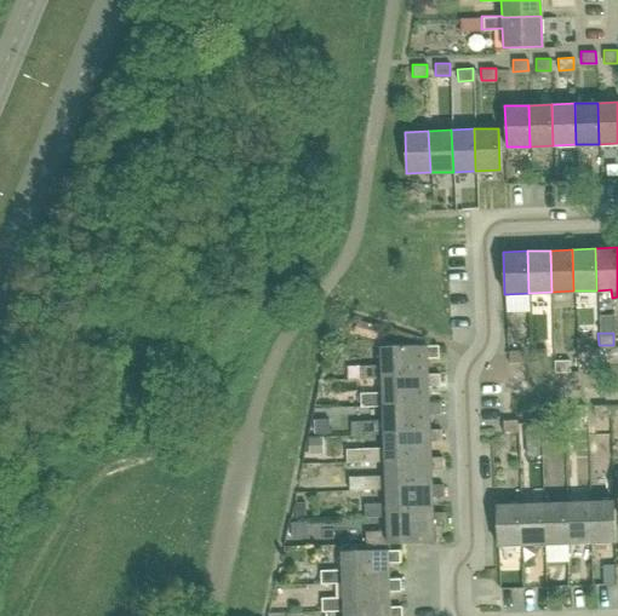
[(576,346),(579,346),(590,346),(590,334),(576,334),(576,346)]
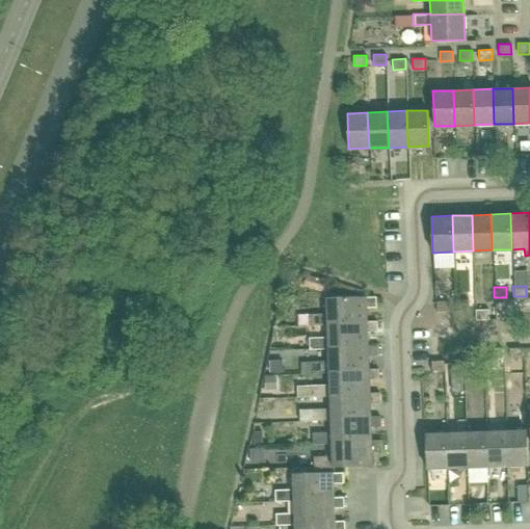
[(366,321),(366,320),(365,306),(375,305),(374,295),(325,297),(326,312),(307,313),(308,324),(326,323),(326,322),(366,321)]
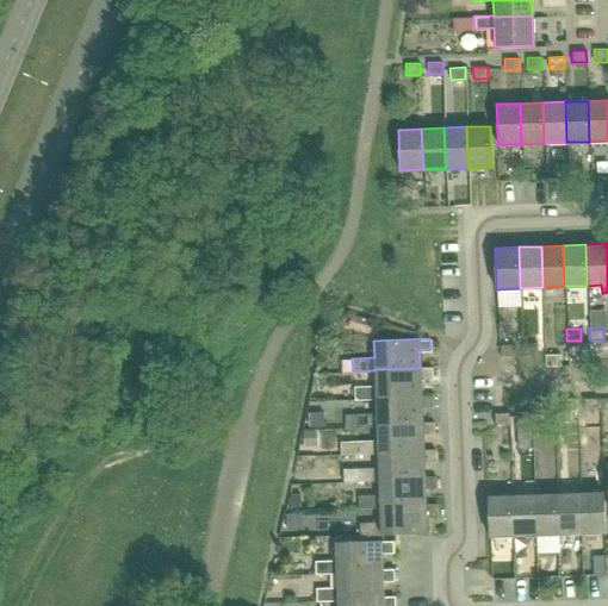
[(535,342),(521,342),(521,354),(537,354),(535,342)]
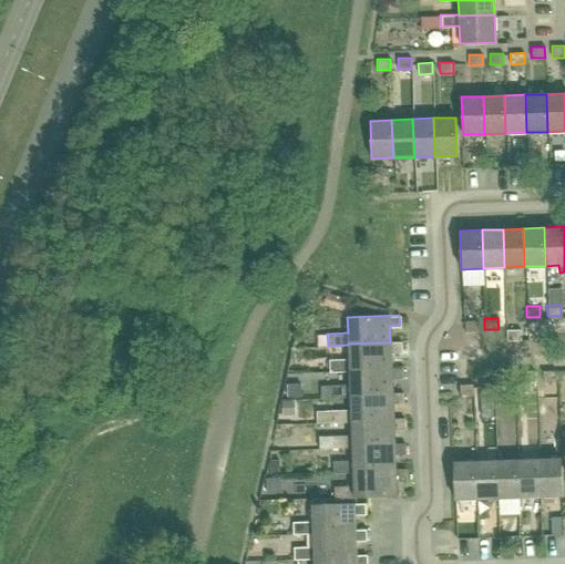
[(463,330),(478,330),(478,319),(463,319),(463,330)]
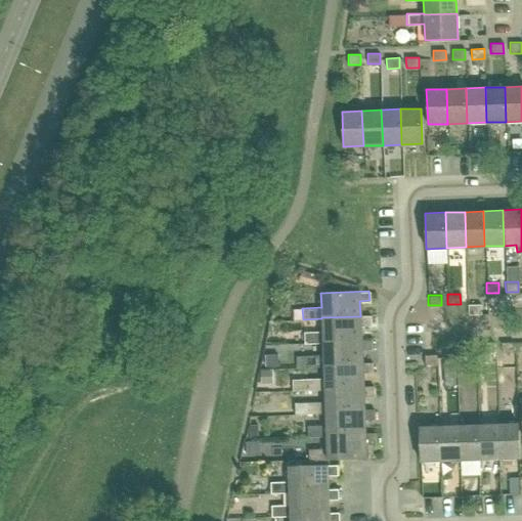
[(480,302),(469,303),(467,303),(467,313),(480,312),(480,302)]
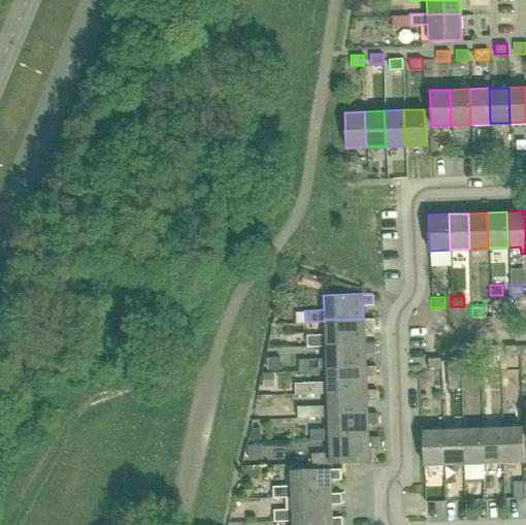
[(364,342),(364,341),(363,328),(372,327),(372,317),(363,318),(363,319),(324,320),(324,321),(324,333),(305,333),(306,346),(325,345),(325,343),(364,342)]
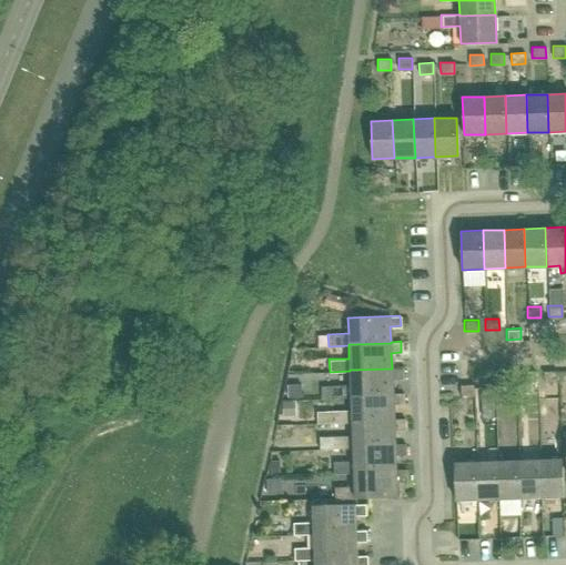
[(392,393),(392,379),(402,377),(402,366),(392,367),(392,369),(350,370),(350,371),(350,384),(330,384),(330,397),(350,396),(350,395),(392,393)]
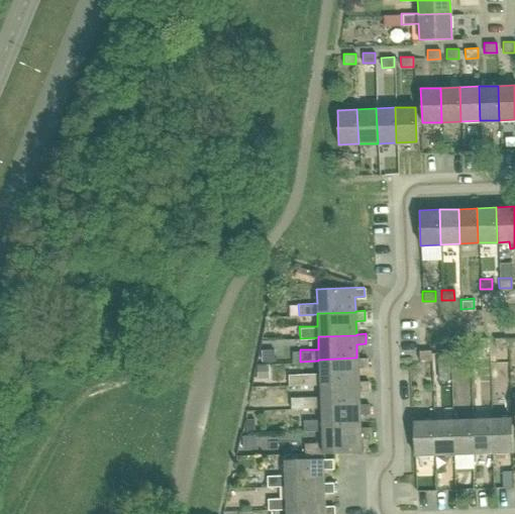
[(495,346),(507,346),(506,336),(494,336),(495,346)]
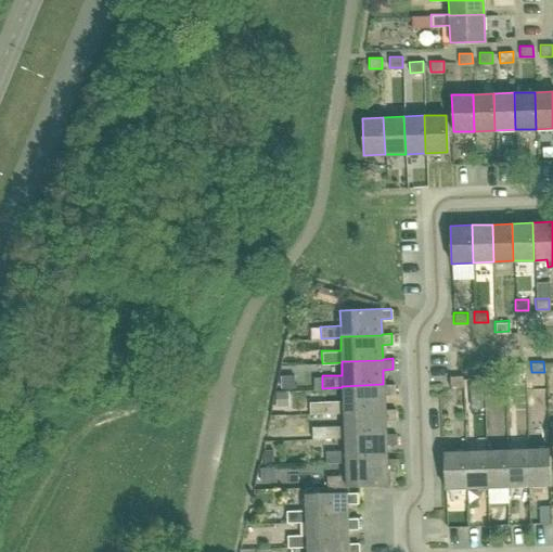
[(510,373),(524,373),(523,362),(510,362),(510,373)]
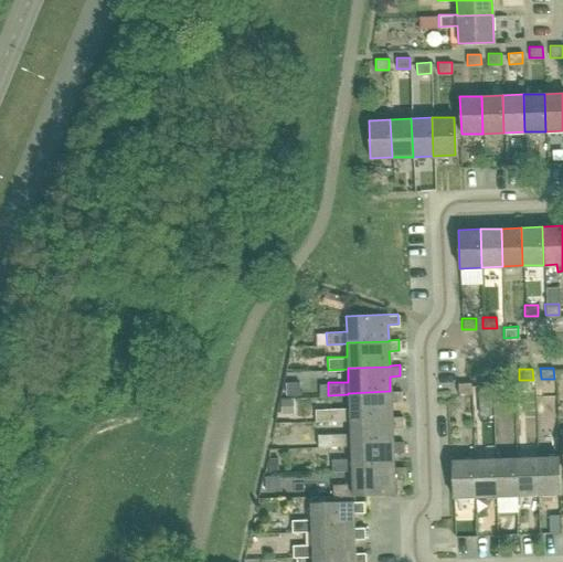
[(285,381),(286,394),(299,393),(298,380),(285,381)]
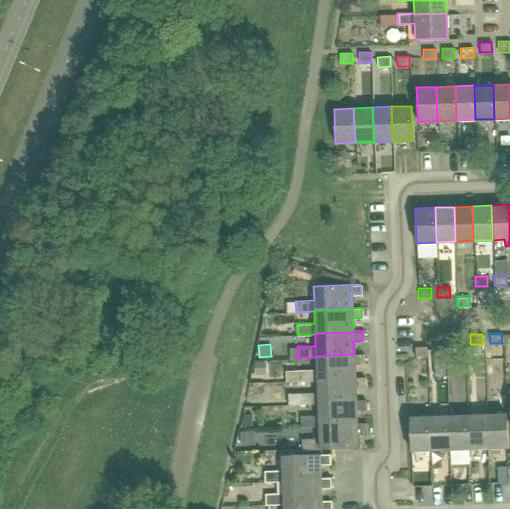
[(433,354),(445,354),(445,345),(445,344),(433,345),(433,354)]
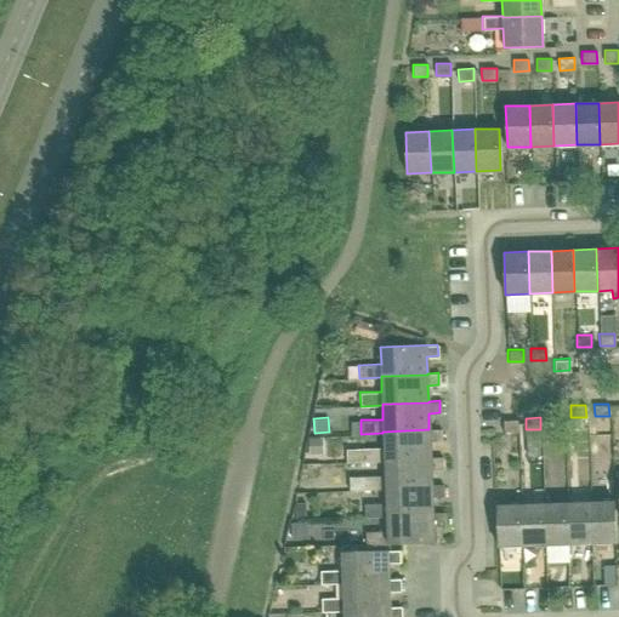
[(503,430),(518,429),(518,418),(503,418),(503,430)]
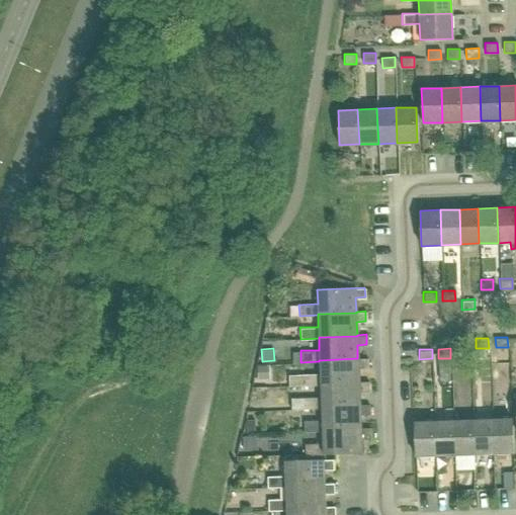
[(358,381),(358,380),(358,368),(367,367),(367,357),(357,358),(319,360),(319,361),(320,373),(302,373),(288,374),(288,385),(302,385),(320,384),(320,382),(358,381)]
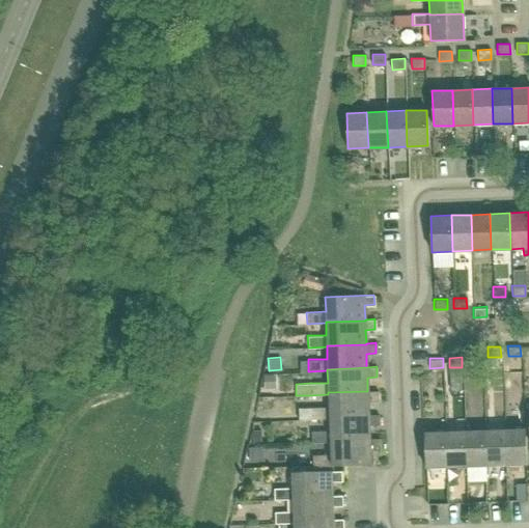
[(469,378),(482,377),(482,366),(468,366),(469,378)]
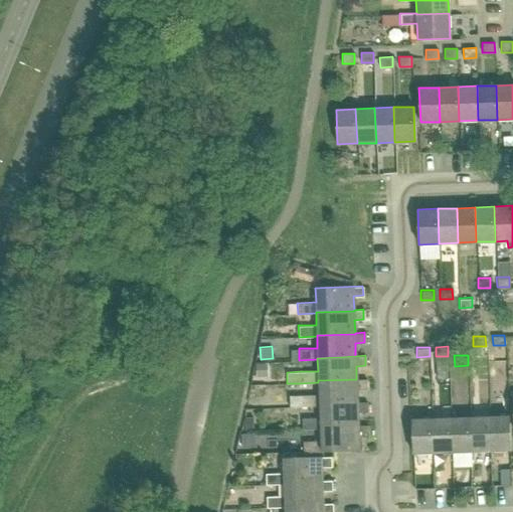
[(319,403),(357,402),(357,389),(366,388),(366,378),(356,378),(356,379),(318,380),(318,382),(319,394),(290,395),(290,406),(319,405),(319,403)]
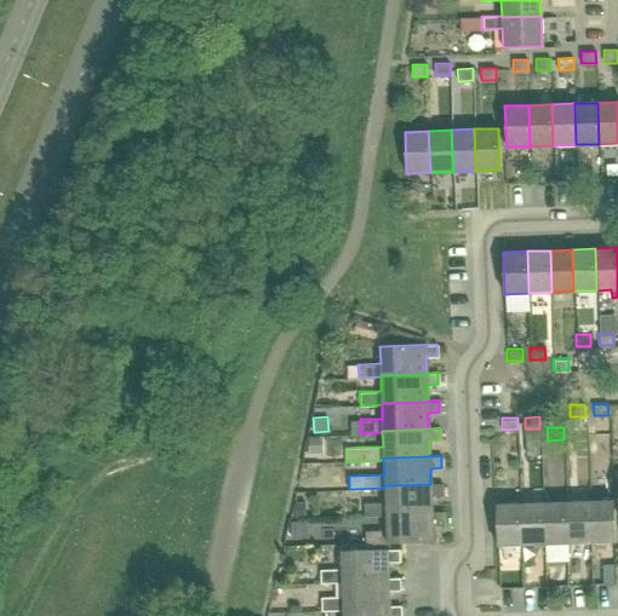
[(431,512),(431,511),(430,495),(442,495),(441,484),(430,484),(384,485),(384,488),(384,502),(362,502),(364,516),(385,514),(385,513),(431,512)]
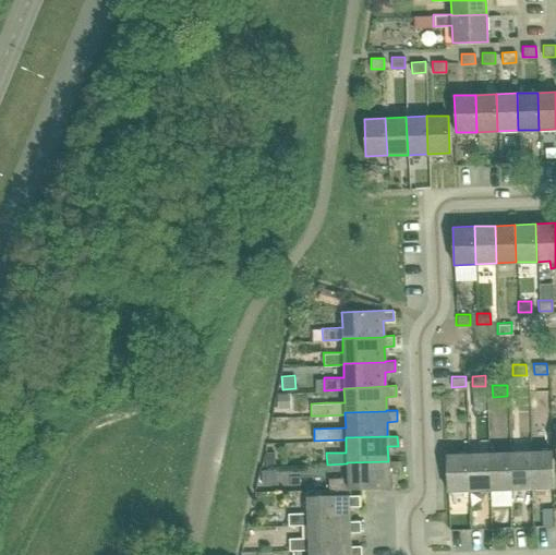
[(529,450),(530,489),(552,487),(551,449),(529,450)]
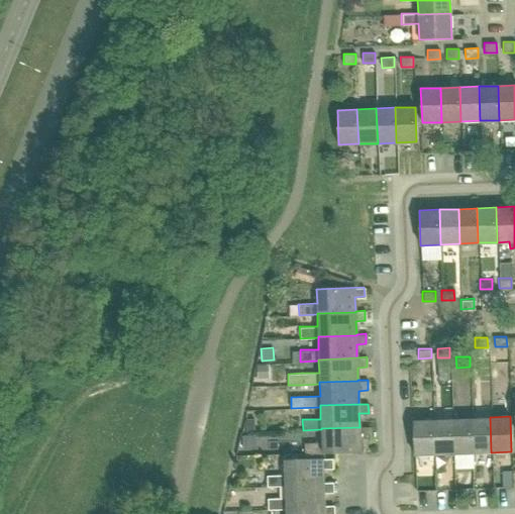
[(473,452),(491,452),(490,417),(471,418),(473,452)]
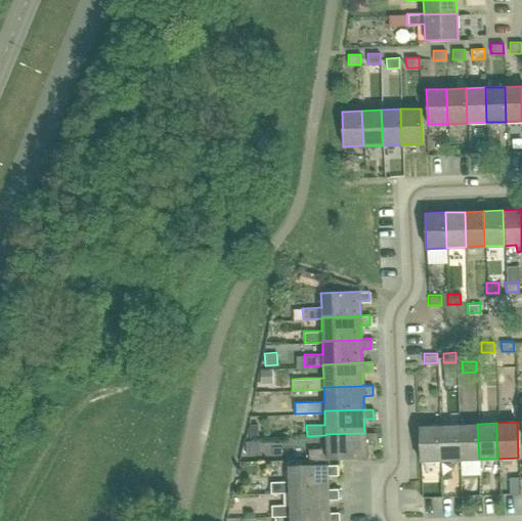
[(440,461),(460,460),(459,424),(439,425),(440,461)]
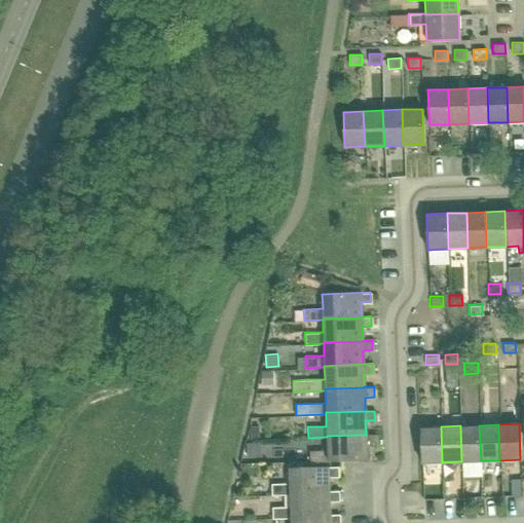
[(461,461),(481,460),(479,425),(460,425),(461,461)]
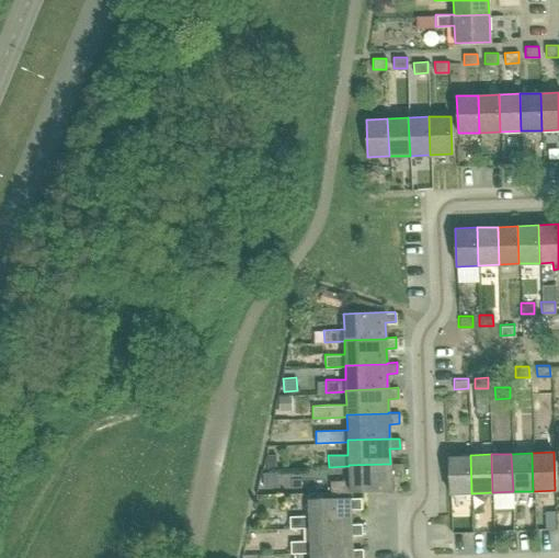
[(449,493),(471,493),(470,455),(448,456),(449,493)]
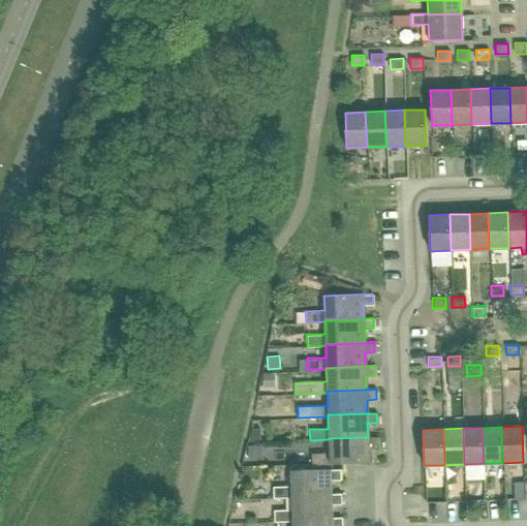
[(329,438),(329,439),(329,452),(310,453),(311,463),(369,462),(368,446),(378,446),(377,436),(368,436),(368,437),(329,438)]
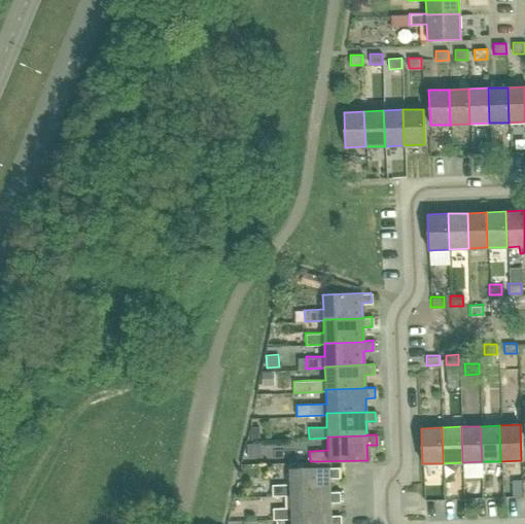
[(329,492),(329,491),(328,478),(338,478),(338,466),(289,468),(289,484),(271,484),(271,495),(290,495),(290,493),(329,492)]
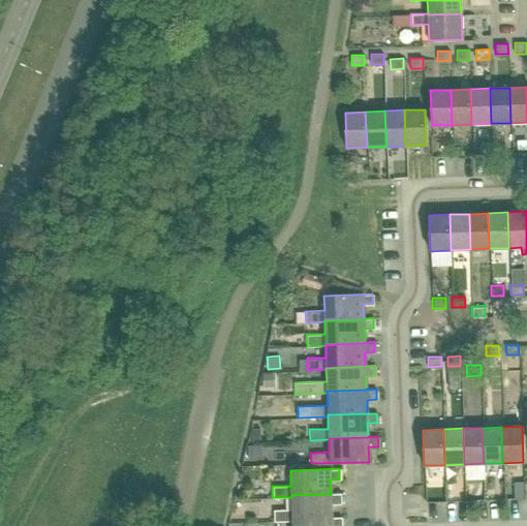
[(291,519),(331,517),(331,503),(340,503),(340,493),(331,493),(331,494),(291,495),(291,497),(291,508),(273,509),(274,522),(291,521),(291,519)]
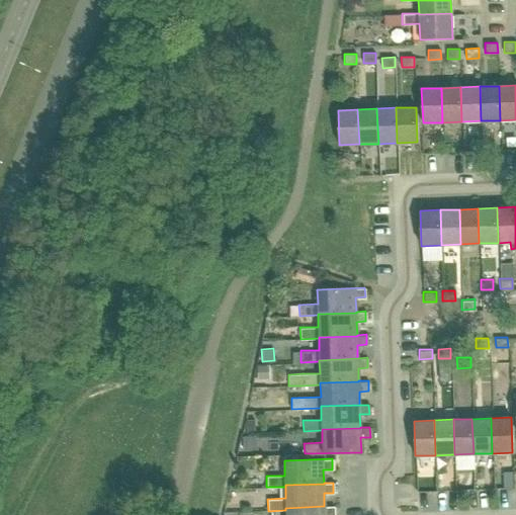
[(333,514),(334,506),(324,506),(285,508),(285,510),(285,514),(333,514)]
